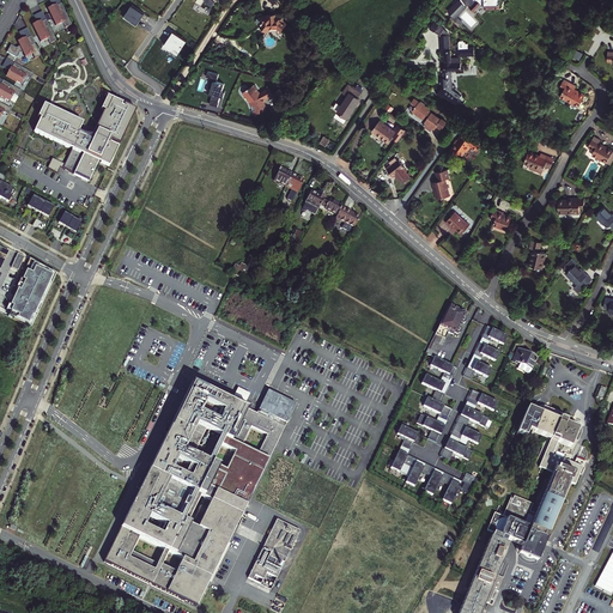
[(457,0),(448,11),(456,18),(469,5),(475,10),(481,2),(485,2),(490,6),(499,6),(499,0),(457,0)]
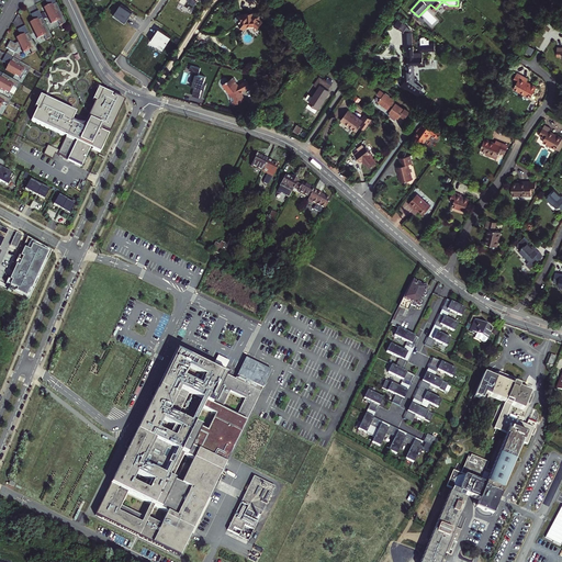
[(47,7),(43,8),(51,24),(57,21),(59,25),(65,23),(56,3),(48,7),(47,7)]
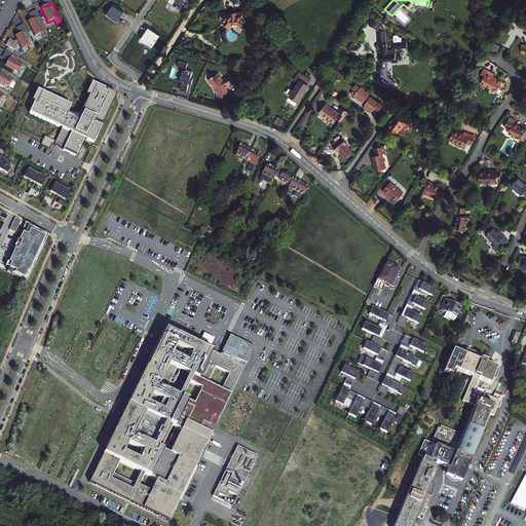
[(124,11),(113,4),(108,12),(119,20),(124,11)]
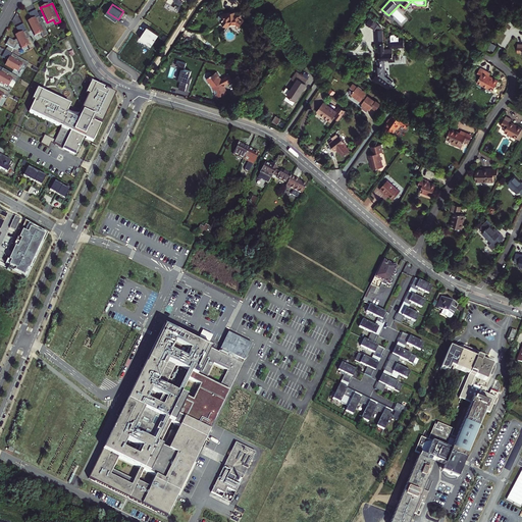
[(29,13),(32,20),(39,16),(36,10),(29,13)]
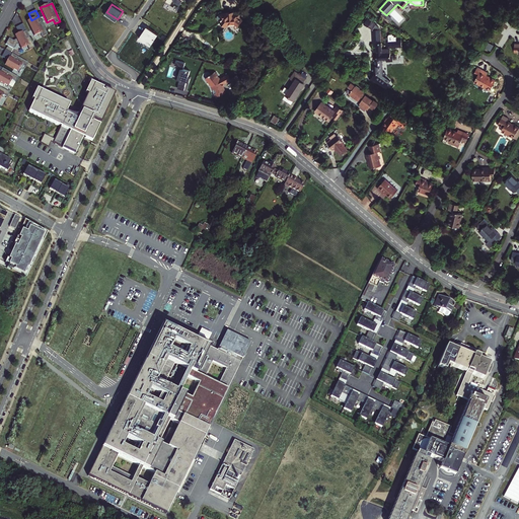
[(240,12),(223,13),(223,20),(221,22),(227,27),(229,24),(236,24),(238,26),(243,20),(240,18),(240,12)]
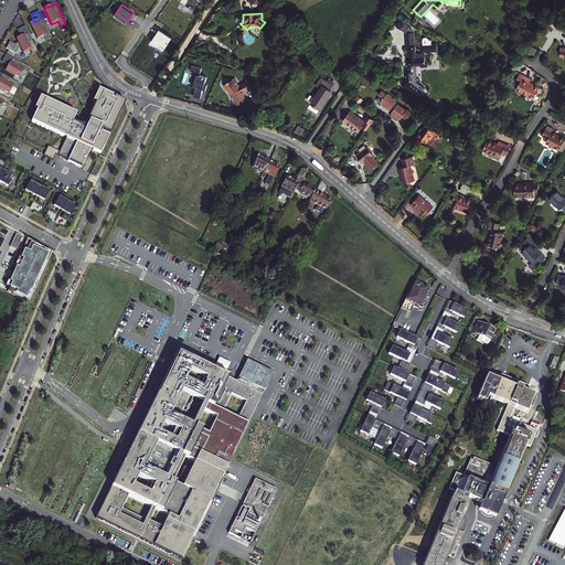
[(34,21),(29,23),(36,39),(44,35),(46,40),(52,38),(42,18),(34,22),(34,21)]
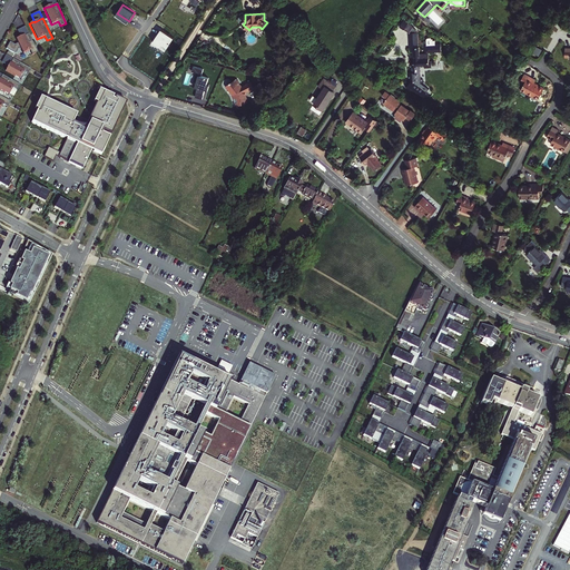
[(425,66),(428,66),(431,66),(431,61),(430,61),(429,51),(441,50),(441,42),(425,43),(426,52),(420,53),(420,46),(419,46),(418,31),(415,27),(404,20),(400,26),(409,32),(411,50),(413,50),(414,61),(411,62),(411,71),(418,71),(418,66),(424,65),(425,66)]
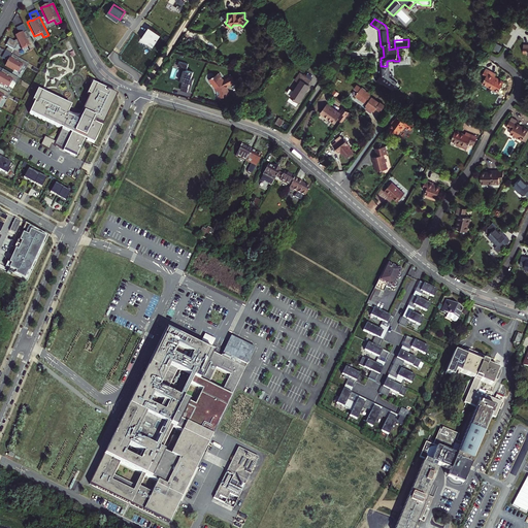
[(23,25),(15,28),(20,35),(27,31),(23,25)]
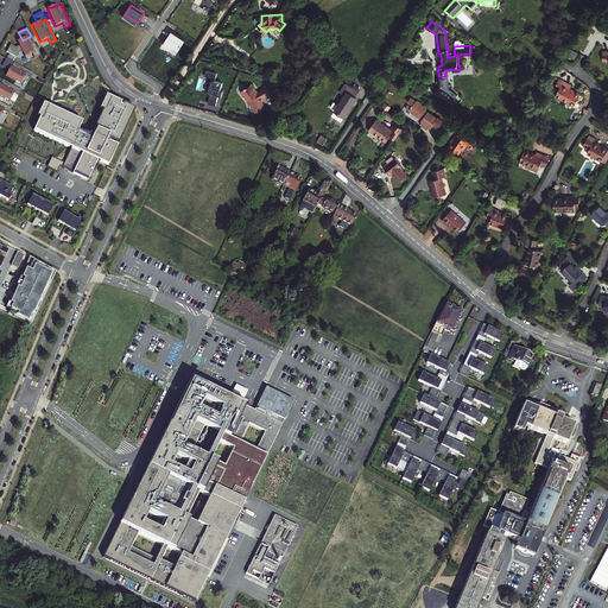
[(185,40),(172,31),(164,43),(178,51),(185,40)]
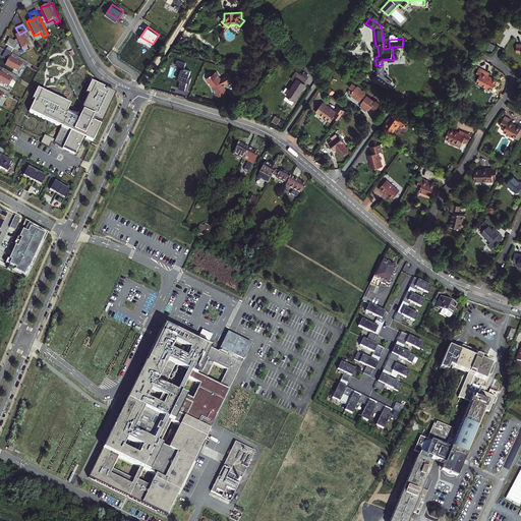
[(35,48),(26,31),(19,35),(18,34),(14,36),(15,40),(13,41),(8,39),(5,45),(13,50),(16,45),(18,44),(20,49),(26,46),(29,50),(35,48)]
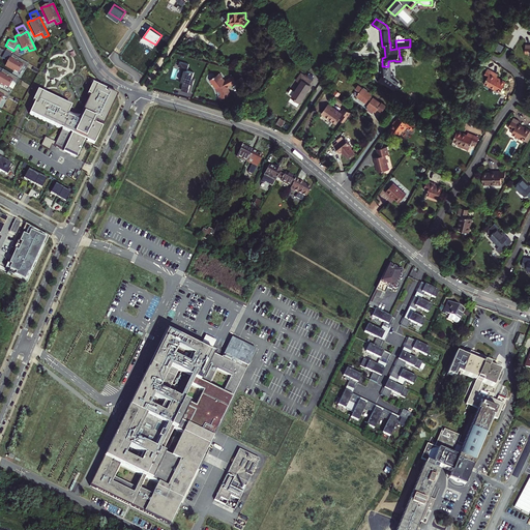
[(238,38),(238,36),(238,35),(237,34),(236,33),(235,32),(234,32),(232,32),(231,33),(230,34),(230,36),(230,37),(231,39),(232,39),(232,40),(234,40),(235,40),(237,39),(238,38)]
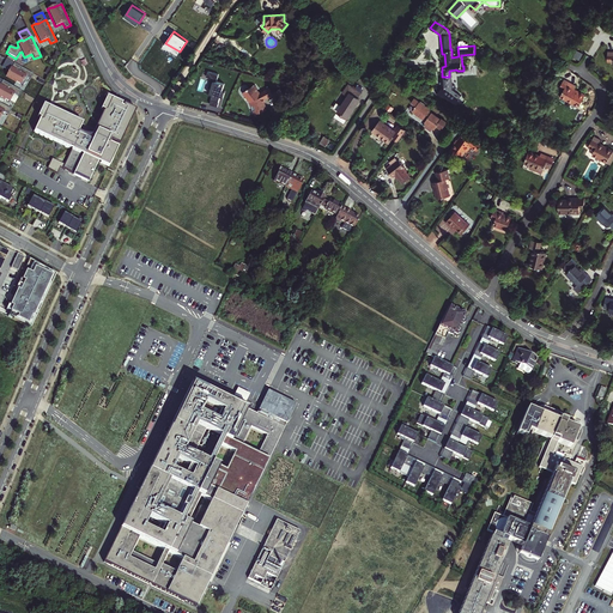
[(6,59),(1,67),(10,72),(14,64),(6,59)]
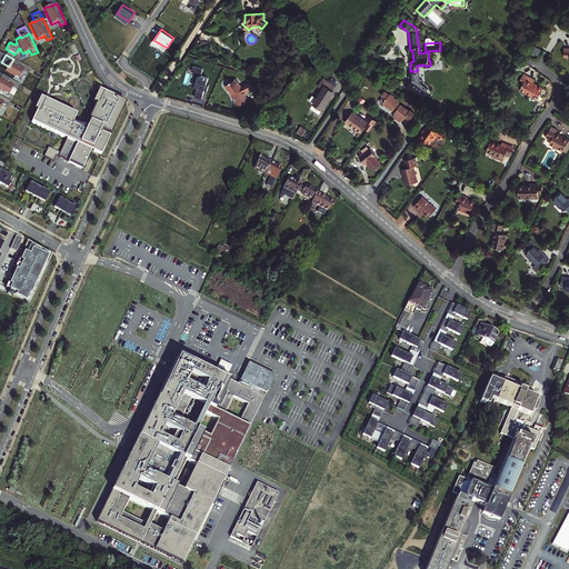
[(31,69),(13,59),(9,67),(5,71),(19,79),(22,72),(28,75),(31,69)]
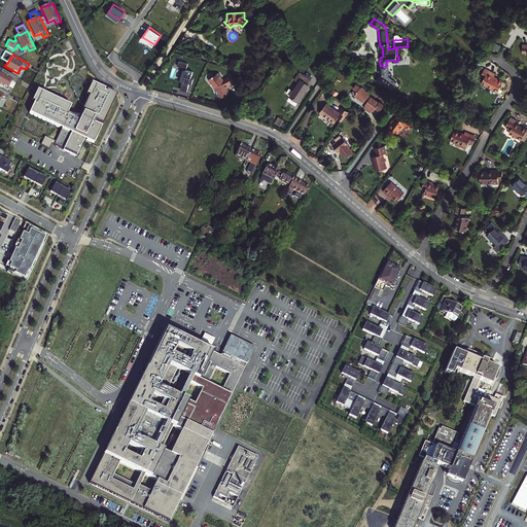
[(182,76),(184,69),(186,70),(188,64),(186,63),(183,63),(179,61),(178,66),(182,67),(180,75),(182,76)]
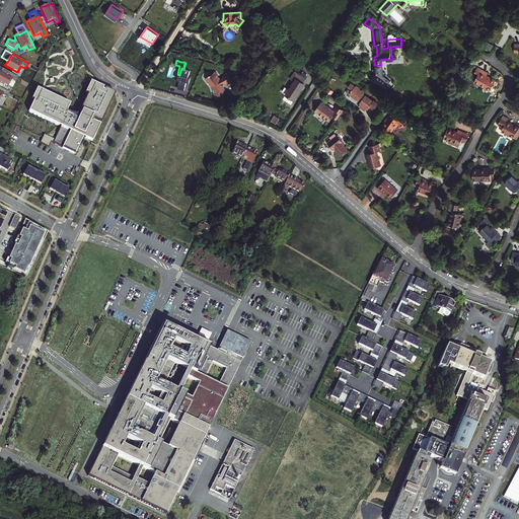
[(18,77),(2,68),(0,71),(0,81),(8,86),(11,80),(15,83),(18,77)]
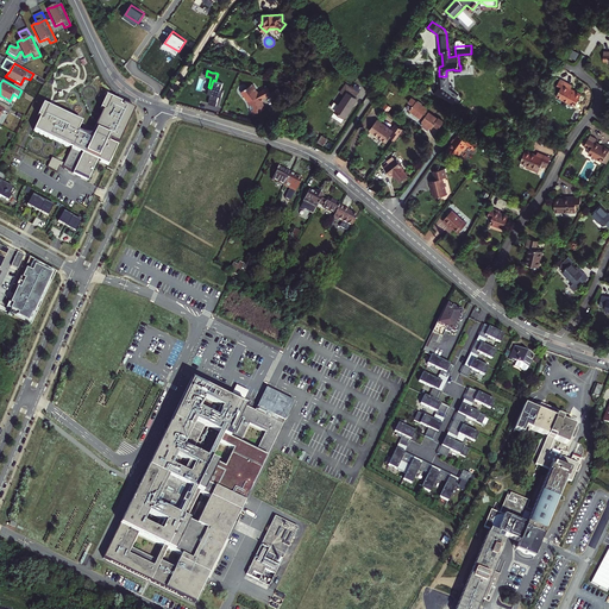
[(217,106),(220,95),(223,96),(224,92),(221,90),(224,83),(215,81),(213,80),(211,88),(209,93),(212,94),(208,104),(217,106)]
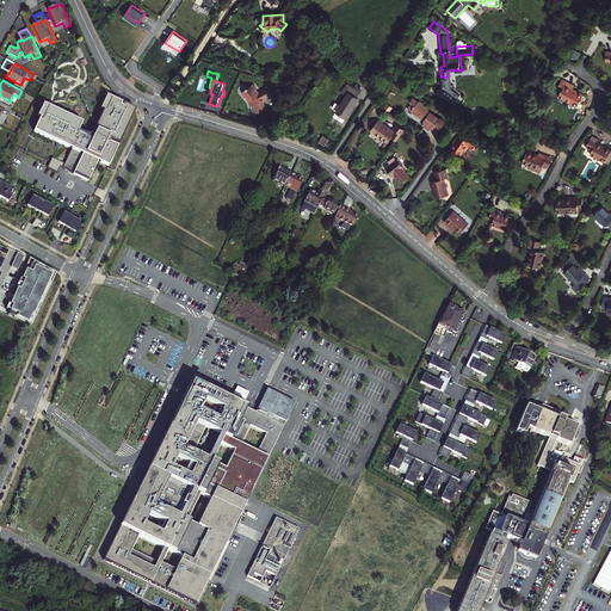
[(559,97),(578,106),(584,94),(573,90),(575,86),(563,80),(559,88),(562,91),(559,97)]
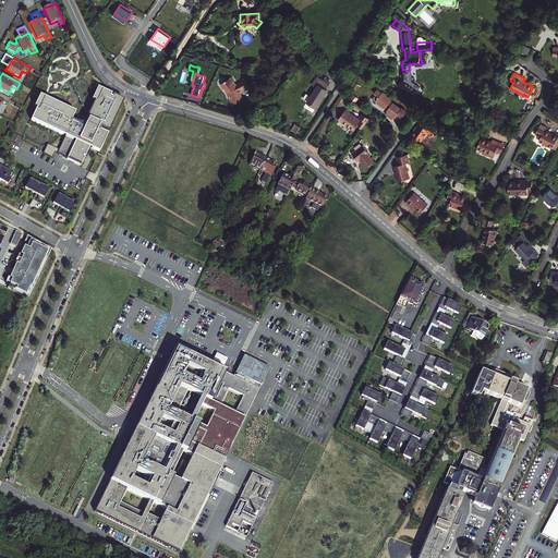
[(231,75),(221,83),(229,93),(233,105),(244,100),(241,93),(242,89),(251,85),(246,79),(238,83),(231,75)]
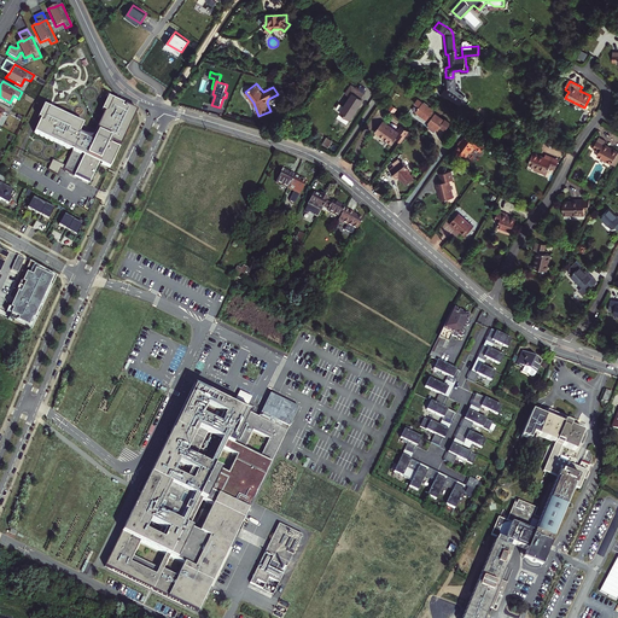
[(342,112),(353,118),(363,100),(362,99),(366,93),(351,85),(347,94),(351,98),(342,112)]
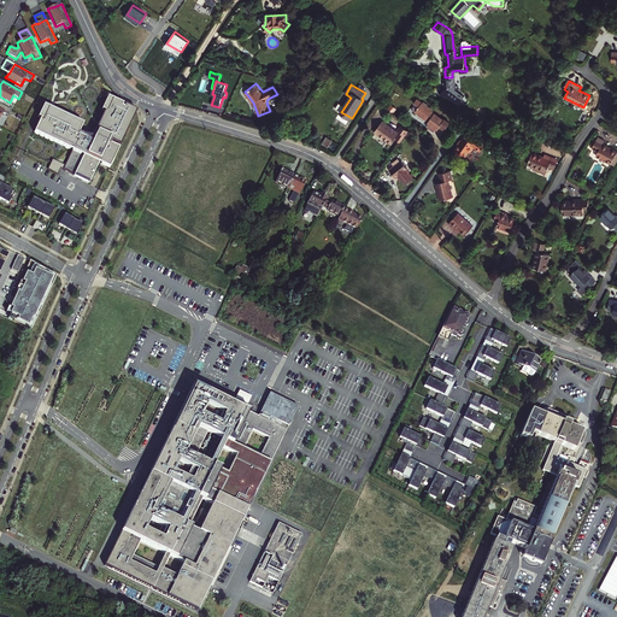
[(462,99),(445,87),(440,94),(458,106),(462,99)]
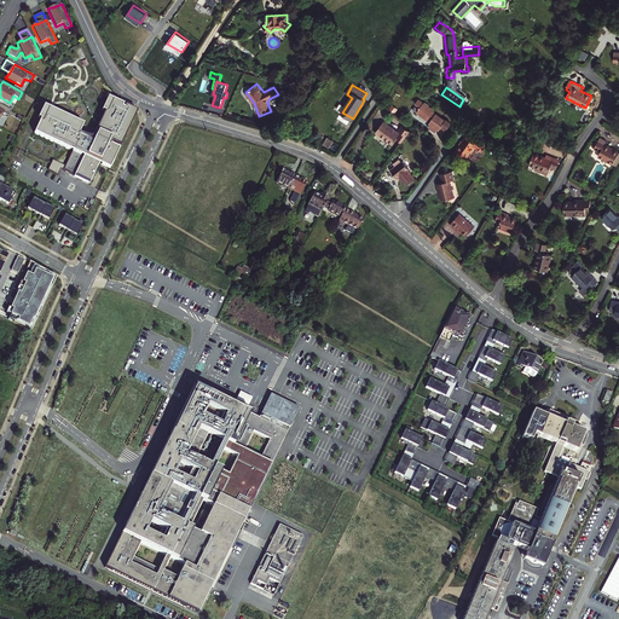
[(123,105),(108,98),(102,110),(104,113),(92,137),(85,136),(79,133),(84,125),(48,108),(40,125),(39,123),(34,133),(69,150),(70,149),(73,150),(71,151),(65,167),(63,171),(90,183),(99,162),(110,168),(137,111),(125,105),(123,108),(122,108),(123,105)]
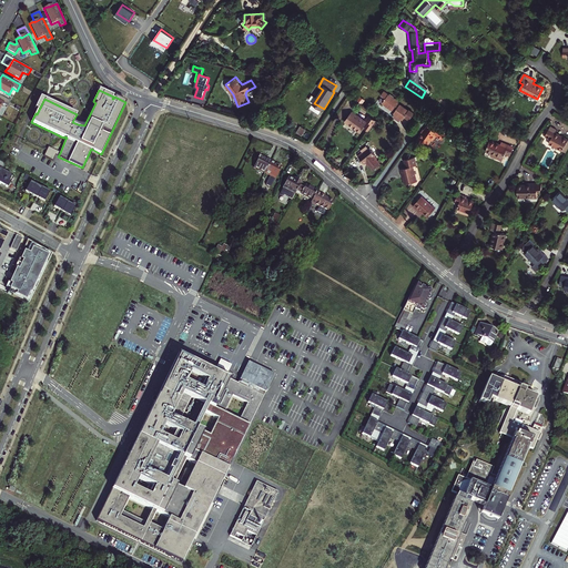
[(11,101),(0,94),(0,109),(2,104),(8,108),(11,101)]
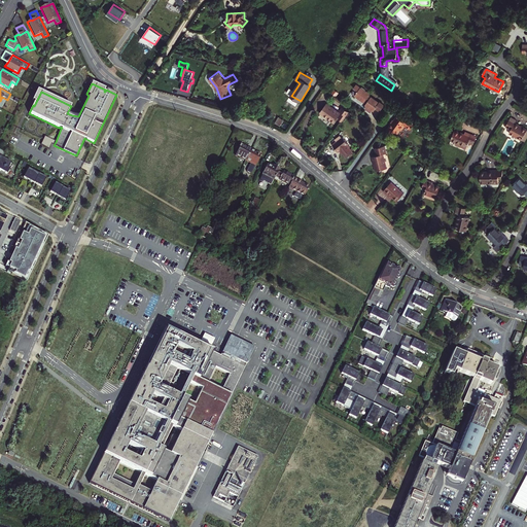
[(373,109),(375,111),(376,110),(377,108),(381,111),(386,104),(382,101),(381,103),(370,95),(371,95),(361,88),(359,92),(358,91),(357,92),(358,93),(356,96),(365,102),(366,100),(369,102),(366,105),(370,107),(370,108),(371,110),(373,109)]
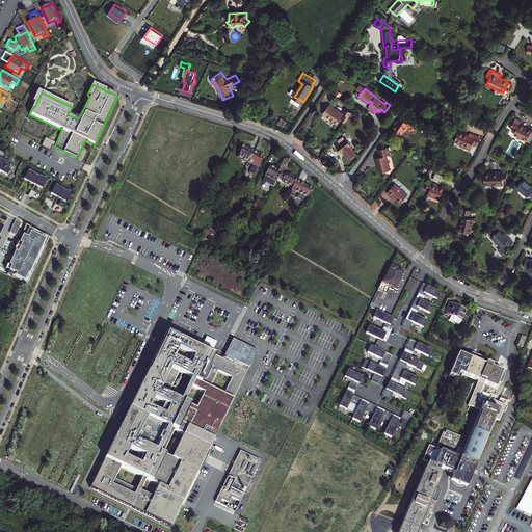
[(34,102),(33,106),(34,107),(42,92),(37,90),(32,102),(34,102)]
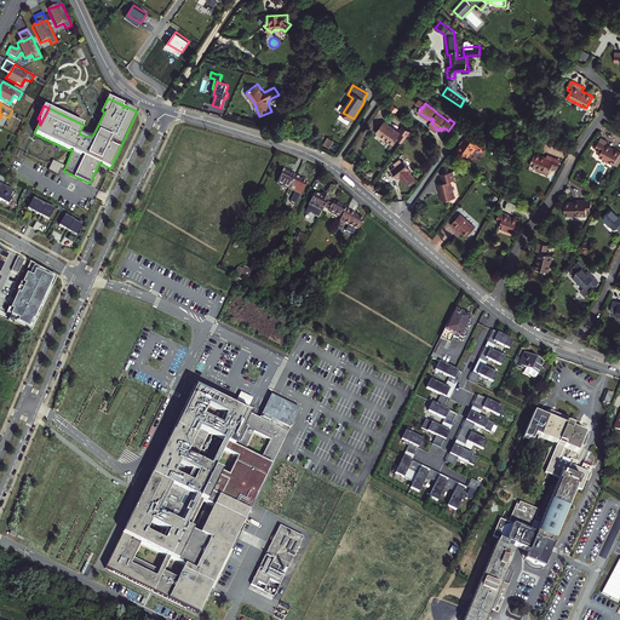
[(377,133),(394,145),(402,135),(385,122),(377,133)]
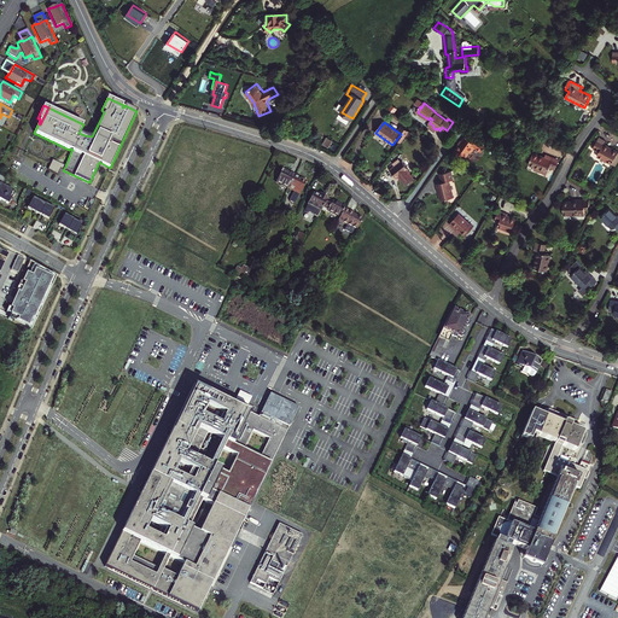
[(464,140),(461,144),(460,143),(458,145),(459,146),(455,152),(459,156),(461,152),(464,153),(467,156),(471,152),(472,153),(476,147),(482,152),(488,145),(481,139),(482,138),(471,130),(470,133),(468,133),(464,140)]
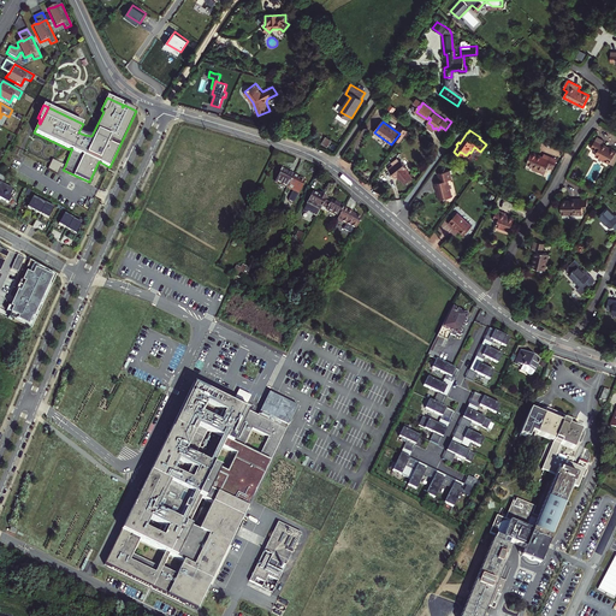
[(604,141),(598,137),(592,148),(598,152),(596,155),(610,164),(615,153),(615,150),(603,144),(604,141)]
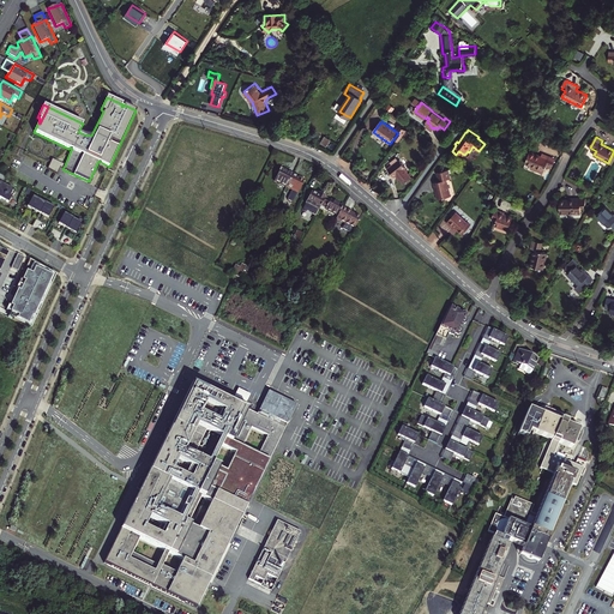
[(545,170),(551,157),(542,154),(542,156),(522,149),(518,157),(527,161),(525,163),(545,170)]
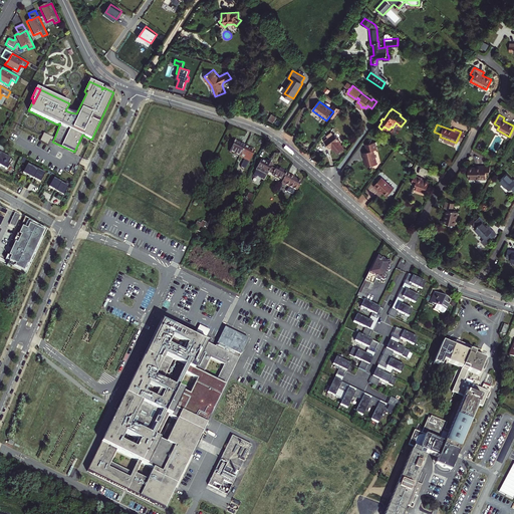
[(43,134),(39,142),(47,146),(50,141),(51,137),(43,134)]
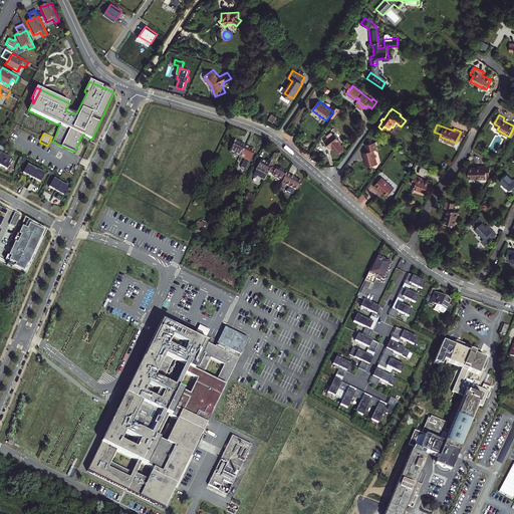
[(342,145),(340,142),(340,141),(336,135),(329,140),(329,139),(325,142),(330,149),(332,148),(335,152),(336,152),(339,155),(345,151),(341,146),(342,145)]
